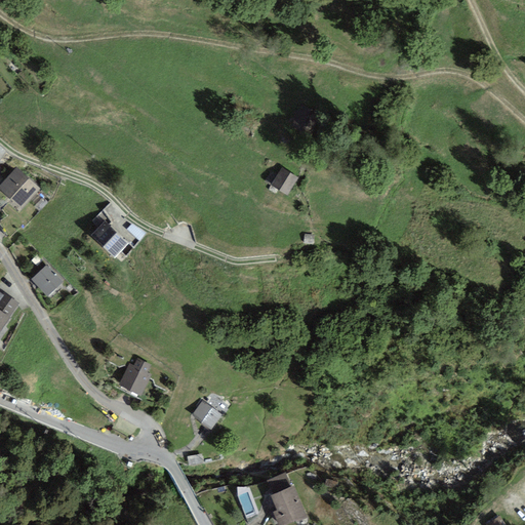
[(313,112),(300,107),(292,123),(306,129),(313,112)]
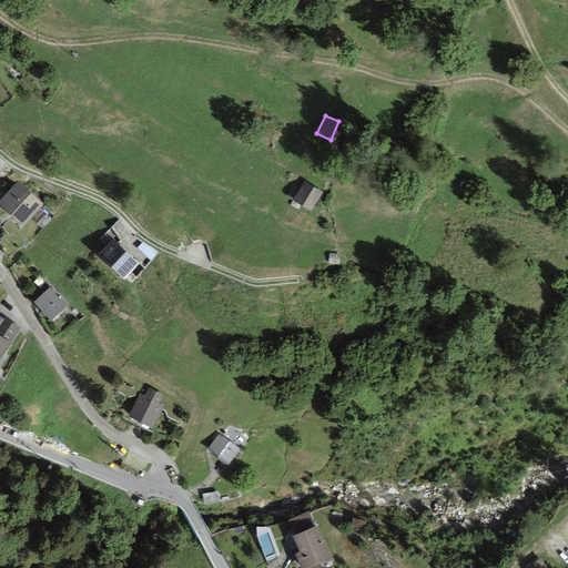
[(17,182),(0,200),(0,206),(22,226),(42,205),(17,182)]
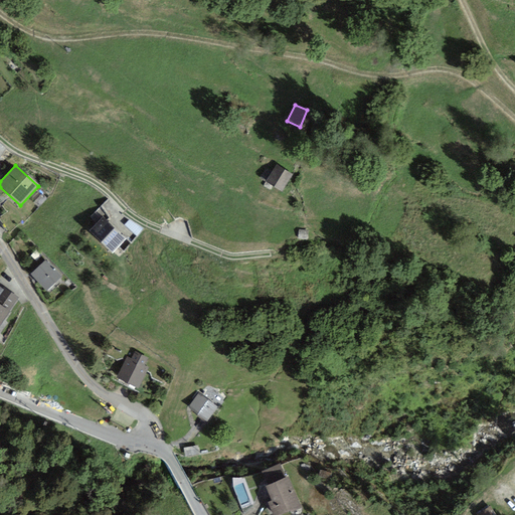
[(277,165),(266,182),(282,192),(293,174),(277,165)]
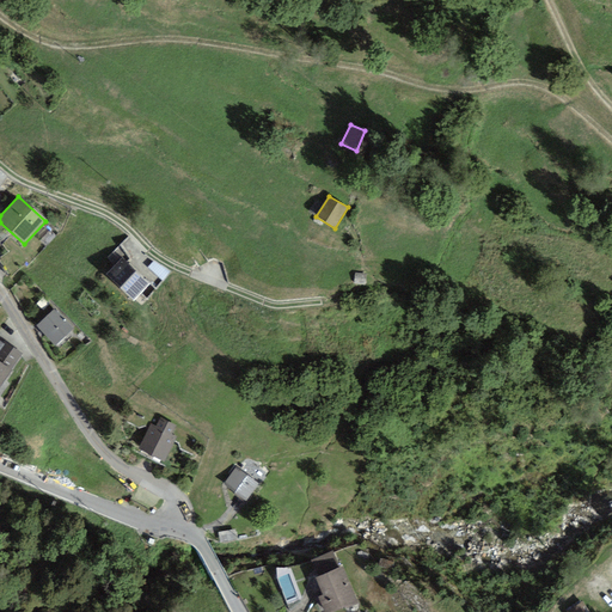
[(122,258),(105,276),(134,303),(151,283),(122,258)]
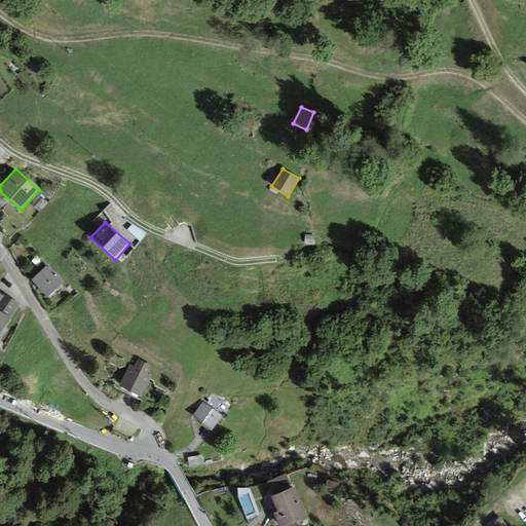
[(314,235),(305,234),(304,243),(313,245),(314,235)]
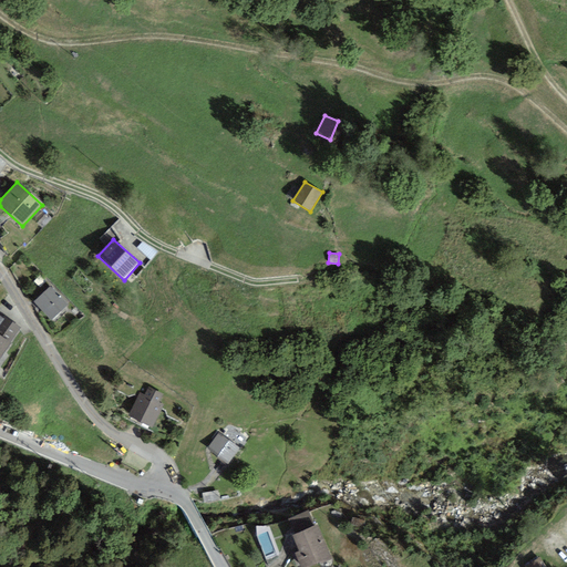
[(51,287),(34,301),(51,320),(68,306),(51,287)]
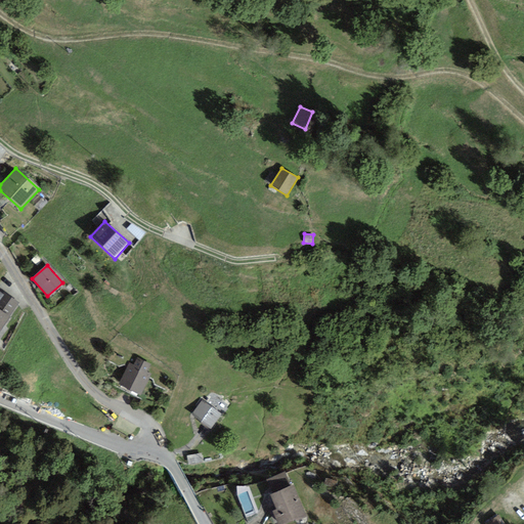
[(17,304),(0,291),(0,331),(10,316),(9,316),(17,304)]
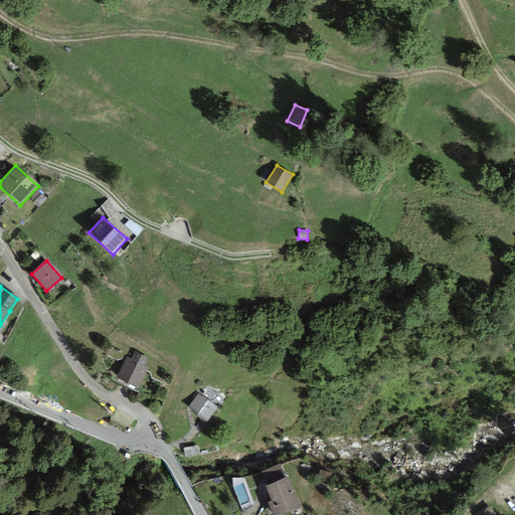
[(127,357),(117,378),(139,388),(148,366),(144,364),(147,357),(135,352),(132,359),(127,357)]
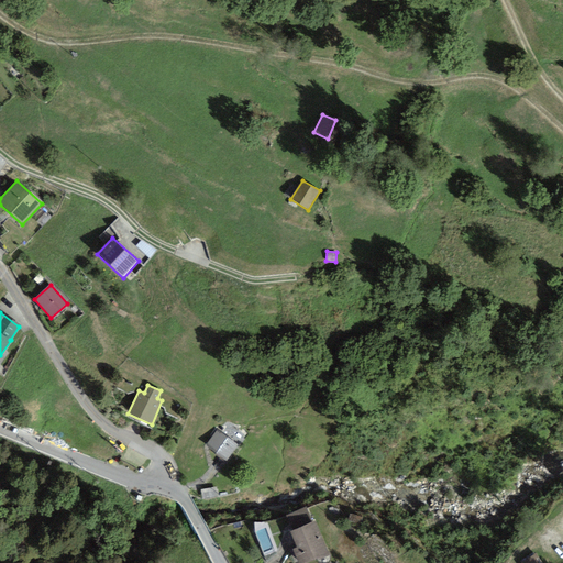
[(238,444),(218,430),(206,446),(227,461),(238,444)]
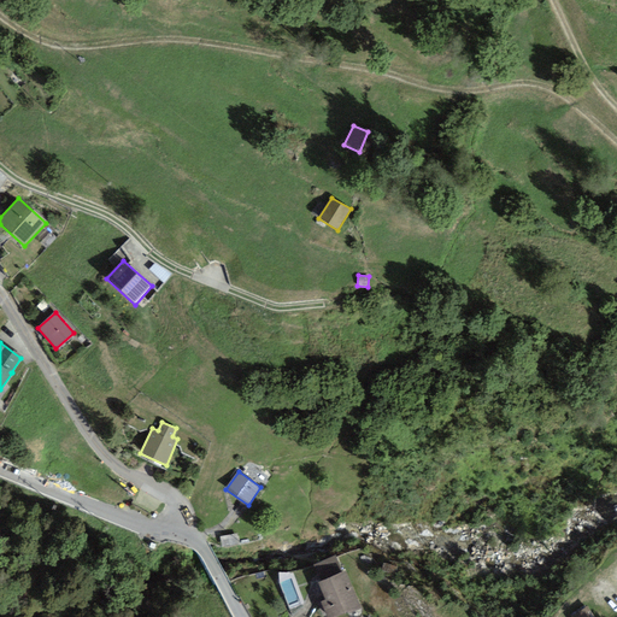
[(313,565),(319,582),(342,573),(336,556),(313,565)]
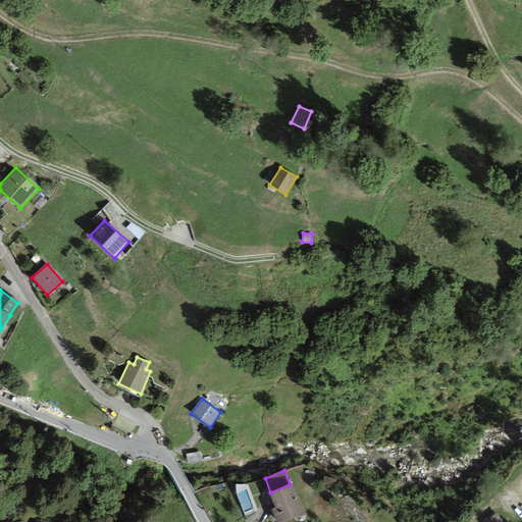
[(270,492),(269,493),(275,508),(271,509),(276,521),(285,521),(306,514),(293,482),(290,484),(270,492)]
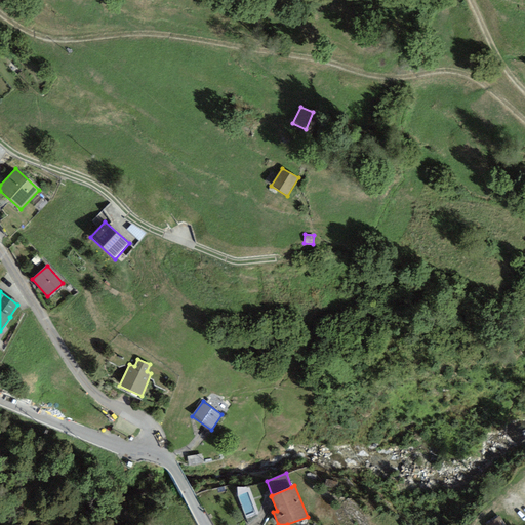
[(483,524),(505,524),(499,516),(483,524)]
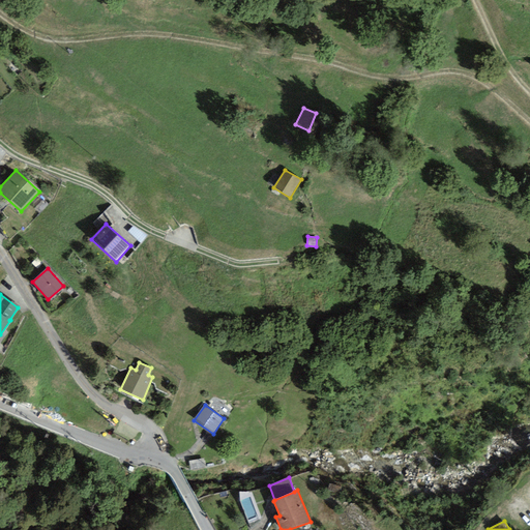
All buildings are outlined.
